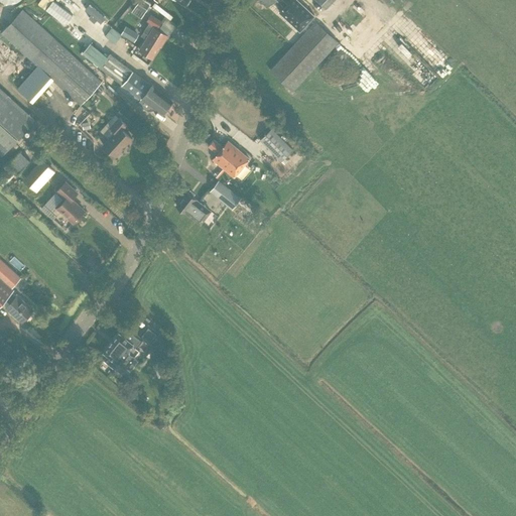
[(145,14),(151,5),(143,0),(140,0),(136,7),(145,14)]
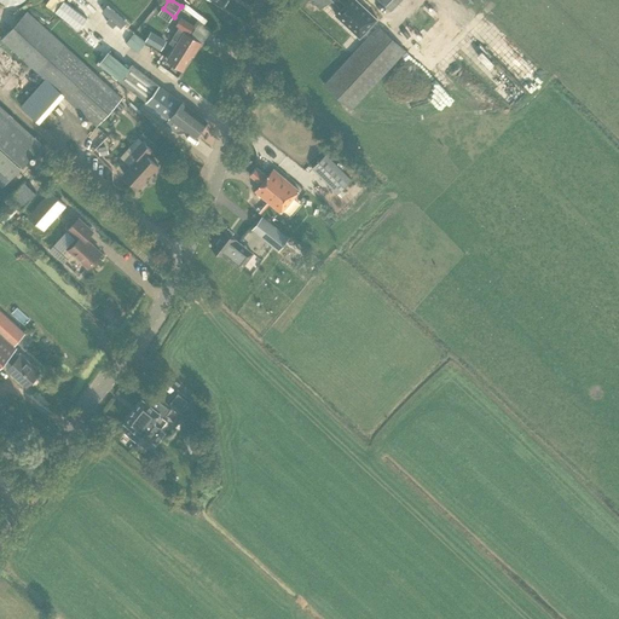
[(335,0),(342,6),(335,15),(359,36),(377,18),(357,0),(335,0)]
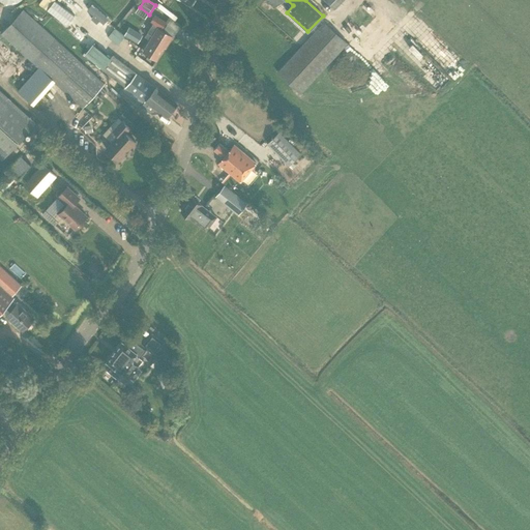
[(325,0),(334,8),(342,0),(325,0)]
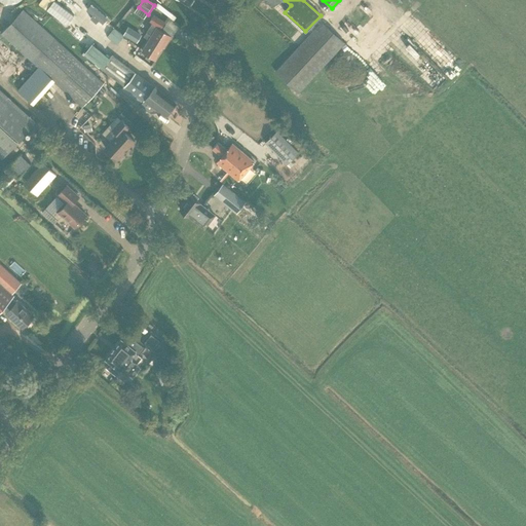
[(38,67),(53,80),(82,107),(104,83),(23,9),(1,33),(38,67)]
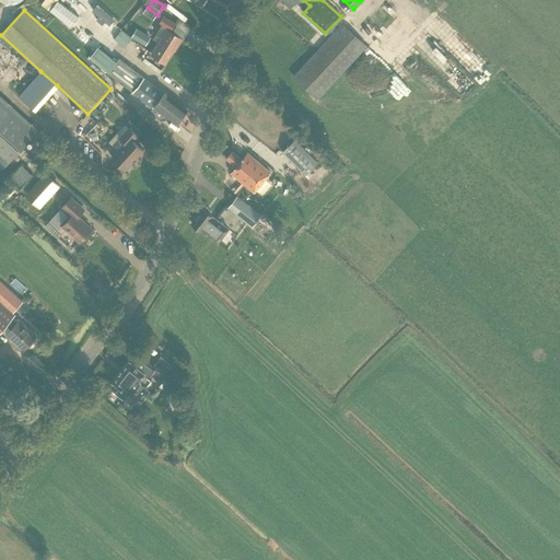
[(175,23),(164,15),(160,22),(163,23),(153,38),(159,42),(151,54),(165,62),(174,48),(175,49),(182,38),(171,31),(175,23)]
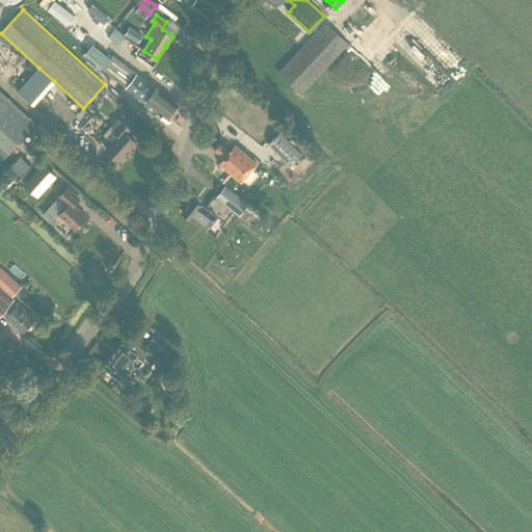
[(325,22),(278,72),(302,94),(348,43),(325,22)]
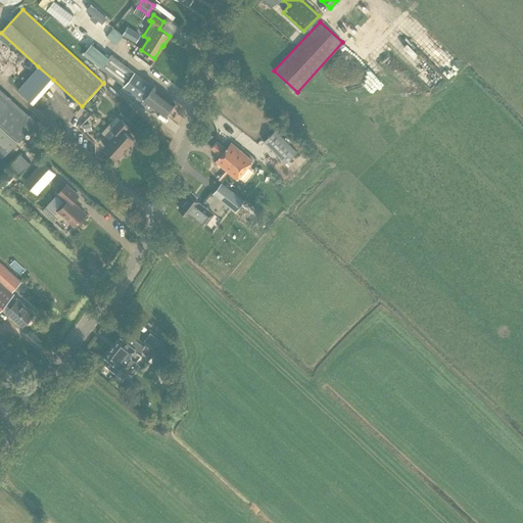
[(112,31),(123,39),(129,32),(119,22),(112,31)]
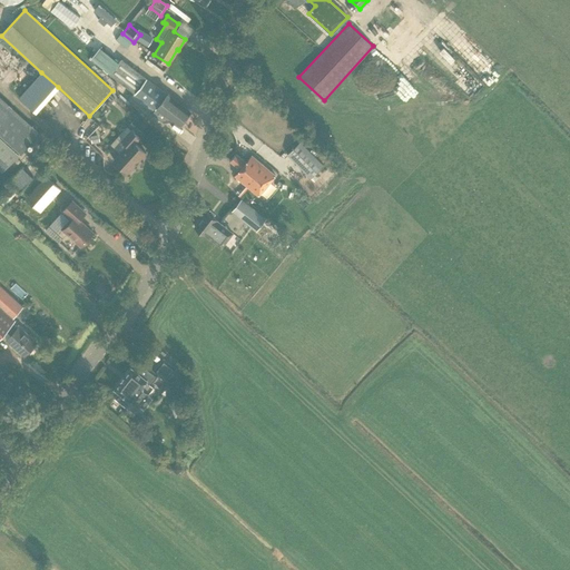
[(362,72),(382,87),(395,69),(375,53),(362,72)]
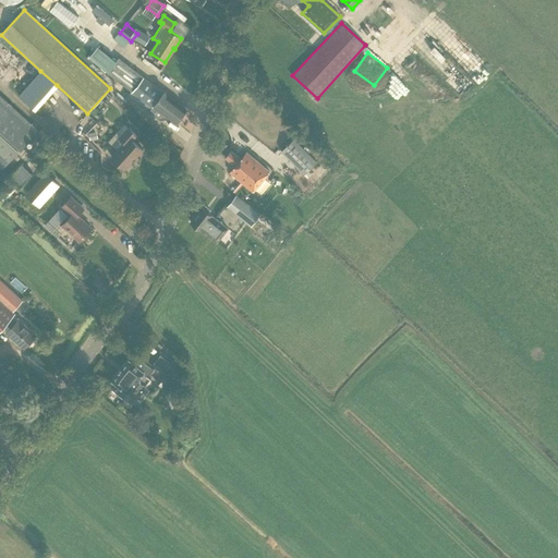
[(168,95),(164,92),(119,57),(108,72),(132,91),(129,95),(149,110),(156,101),(180,120),(186,112),(169,98),(167,97),(168,95)]
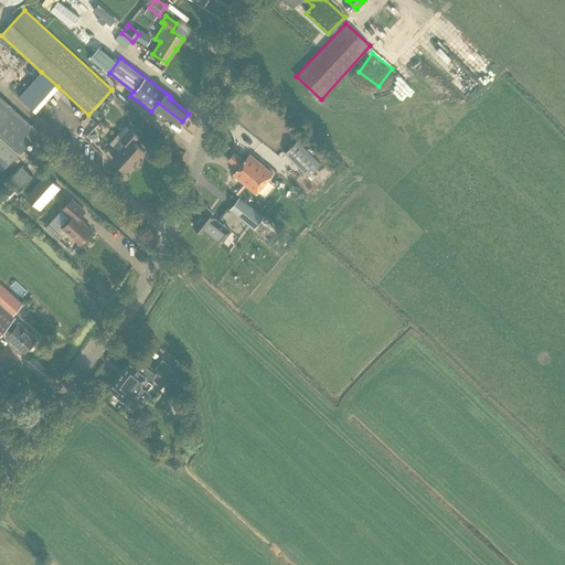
[(57,86),(41,72),(20,96),(35,110),(57,86)]
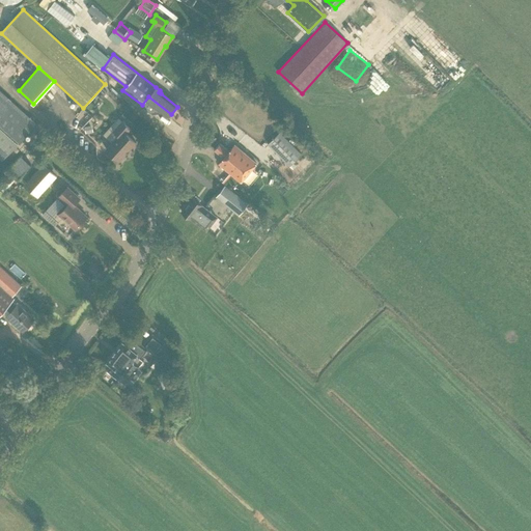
[(0,90),(0,156),(2,159),(35,122),(0,90)]
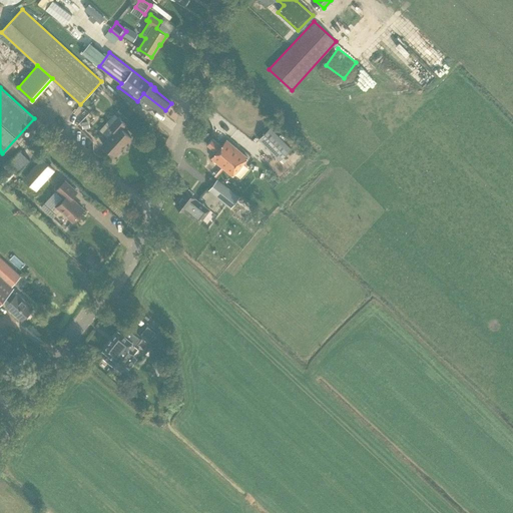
[(121,128),(126,123),(118,116),(109,126),(114,130),(102,143),(115,155),(131,137),(121,128)]
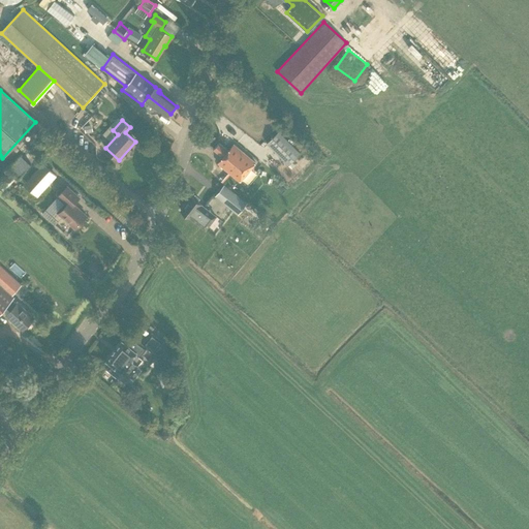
[(39,129),(28,137),(33,146),(44,137),(39,129)]
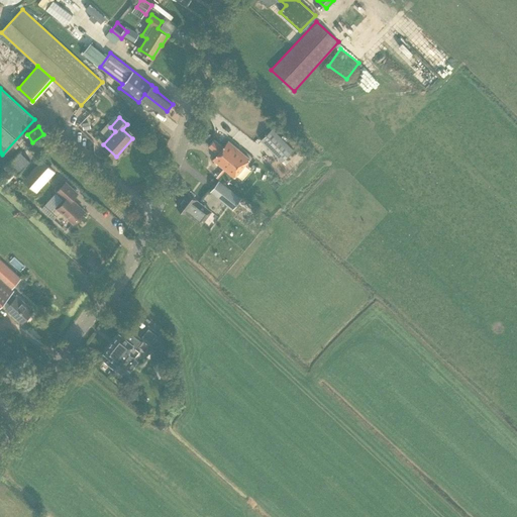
[(282,161),(293,149),(272,128),(261,139),(282,161)]
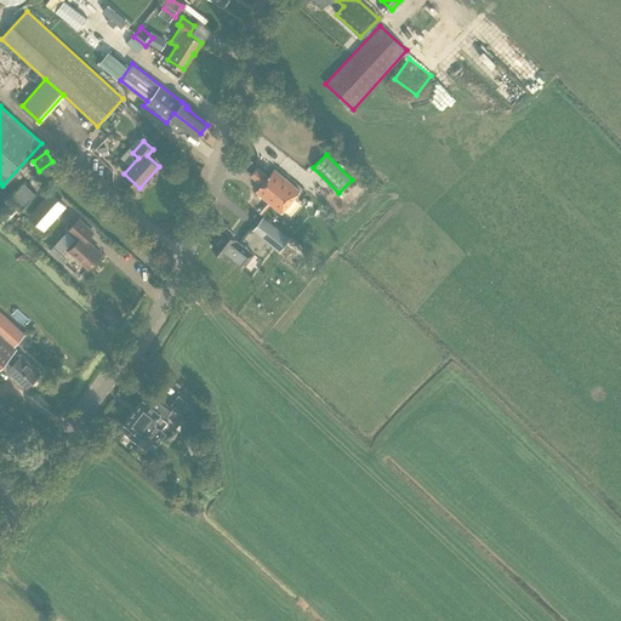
[(269,176),(258,167),(252,175),(263,184),(257,192),(284,212),(302,189),(275,169),(269,176)]
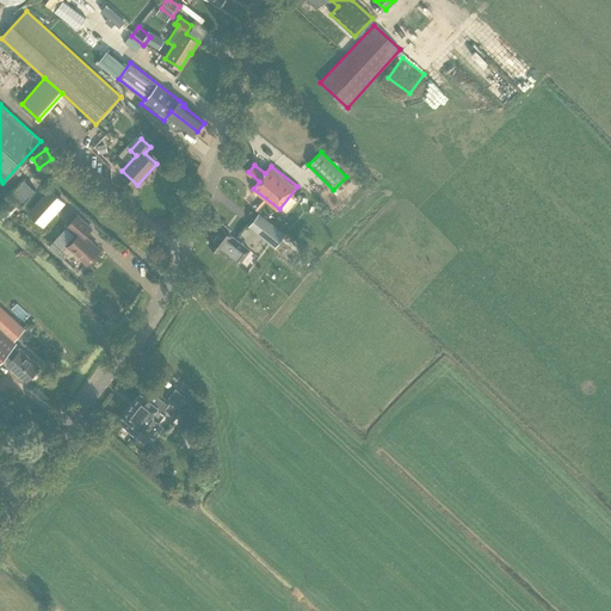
[(25,196),(37,179),(28,173),(17,189),(25,196)]
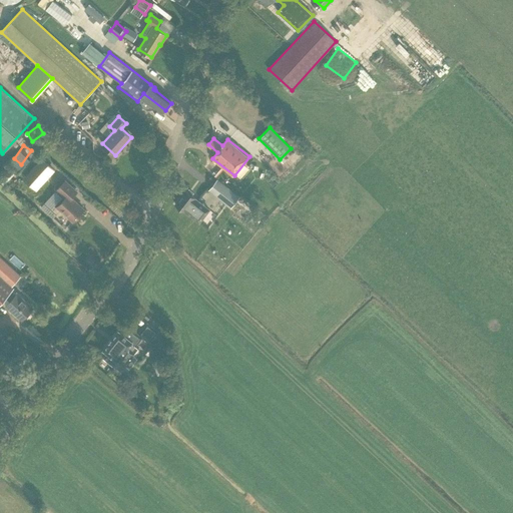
[(55,169),(41,157),(22,178),(36,190),(55,169)]
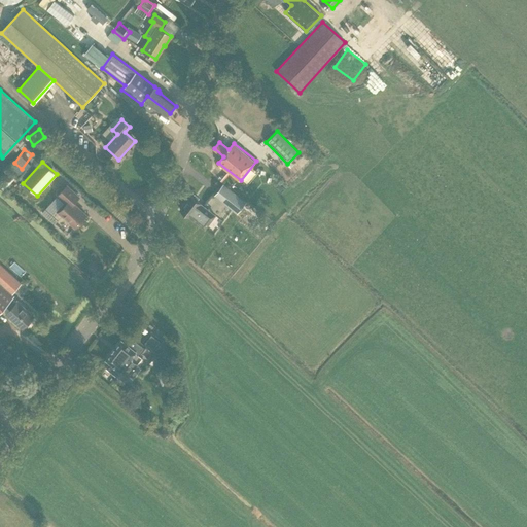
[(4,176),(10,183),(21,174),(14,167),(4,176)]
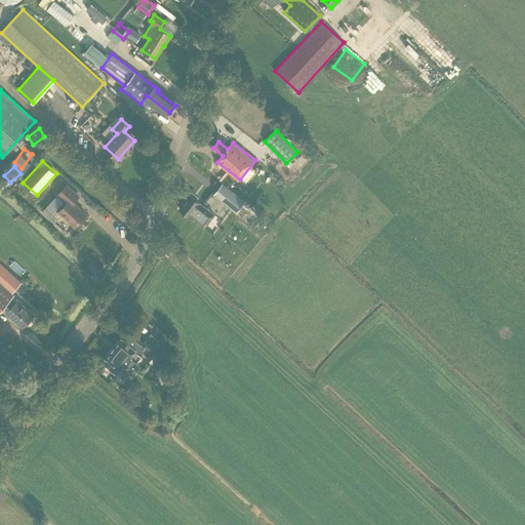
[(306,177),(294,188),(299,193),(310,182),(306,177)]
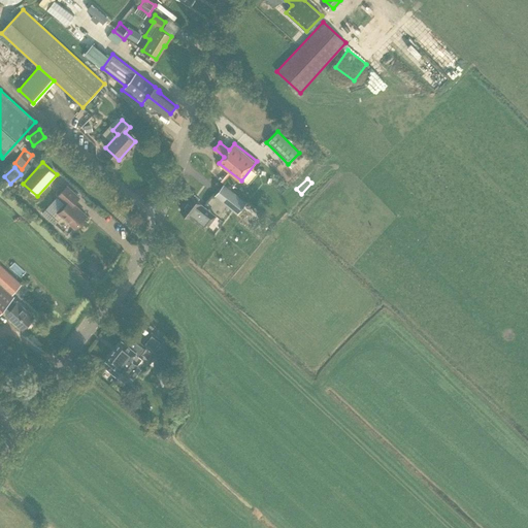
[(246,202),(224,184),(215,196),(237,213),(246,202)]
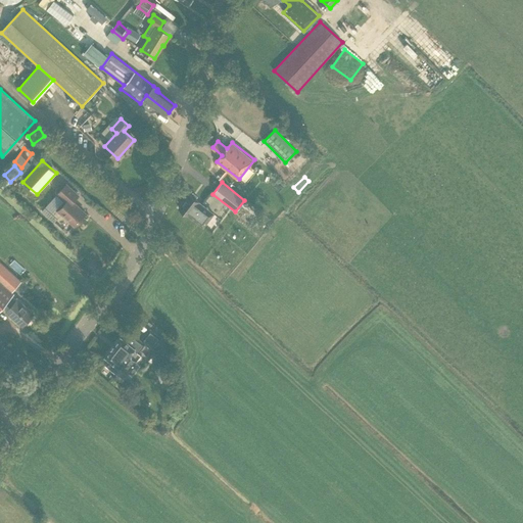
[(73,201),(78,194),(66,184),(58,193),(66,201),(58,210),(74,225),(85,212),(73,201)]
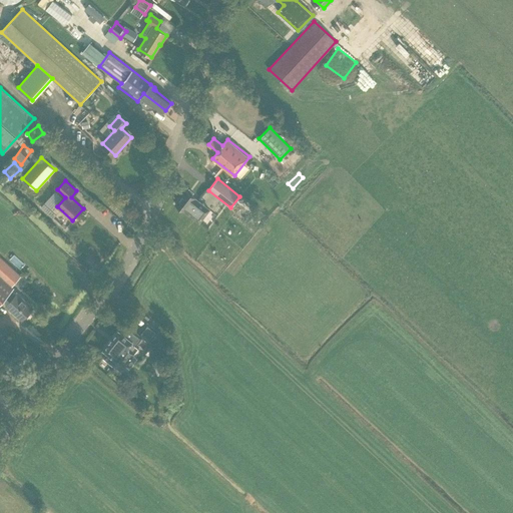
[(192,193),(188,189),(187,191),(185,190),(175,203),(199,222),(209,208),(191,195),(192,193)]
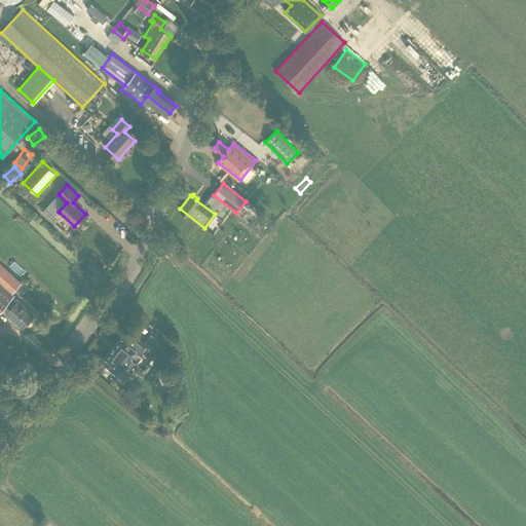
[(17,301),(12,297),(14,295),(12,293),(22,283),(0,263),(0,309),(1,309),(1,310),(5,305),(10,309),(6,313),(23,327),(33,314),(17,301)]
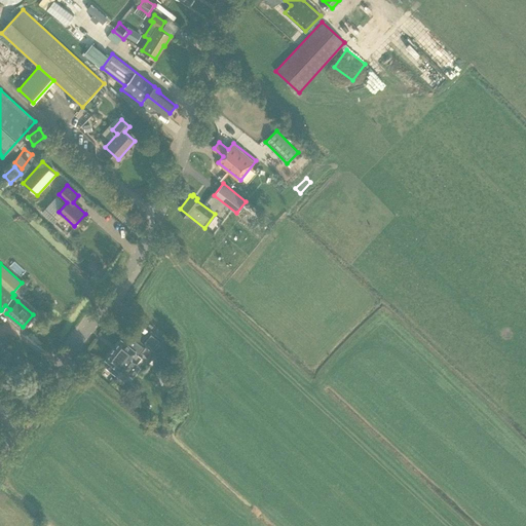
[(112,349),(106,358),(110,362),(106,367),(116,374),(120,368),(133,377),(136,373),(141,367),(137,363),(142,355),(139,353),(146,344),(153,350),(162,339),(153,332),(151,331),(142,341),(129,331),(126,334),(122,339),(121,338),(115,346),(114,345),(111,349),(112,349)]
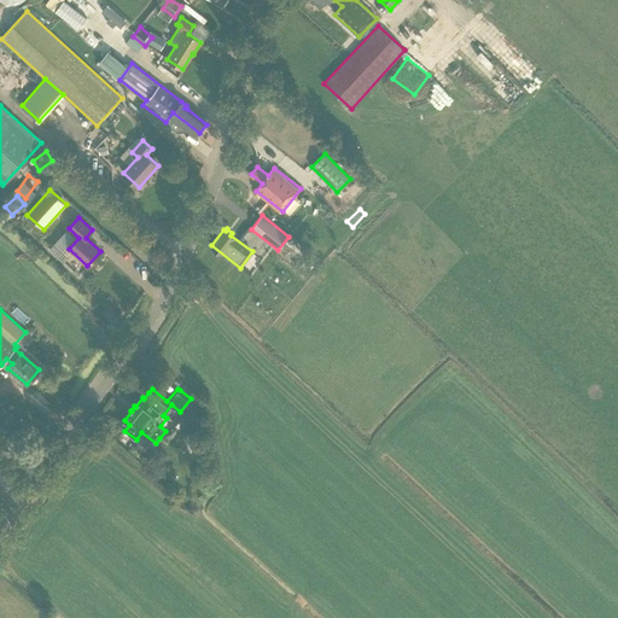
[(184,424),(192,417),(188,412),(180,419),(184,424)]
